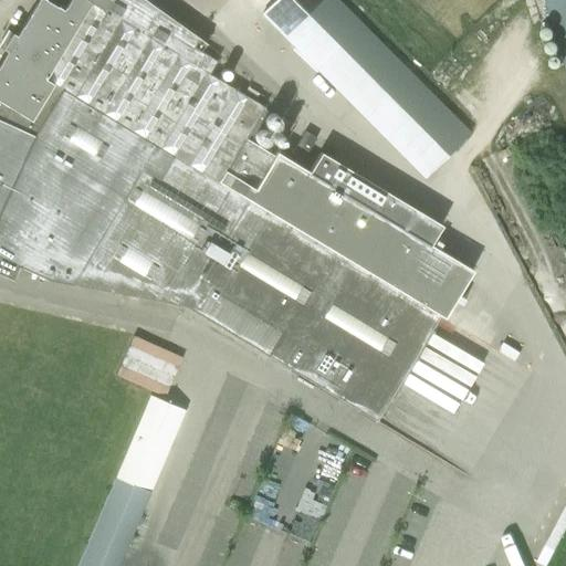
[(376,421),(439,315),(444,318),(471,275),(436,254),(439,248),(433,245),(430,251),(428,249),(439,230),(317,157),(306,176),(245,139),(264,108),(209,74),(217,61),(201,52),(206,44),(144,0),(67,0),(62,10),(46,0),(38,0),(17,35),(8,31),(0,43),(0,48),(7,52),(0,62),(0,273),(13,280),(19,266),(46,280),(187,307),(269,356),(376,421)]
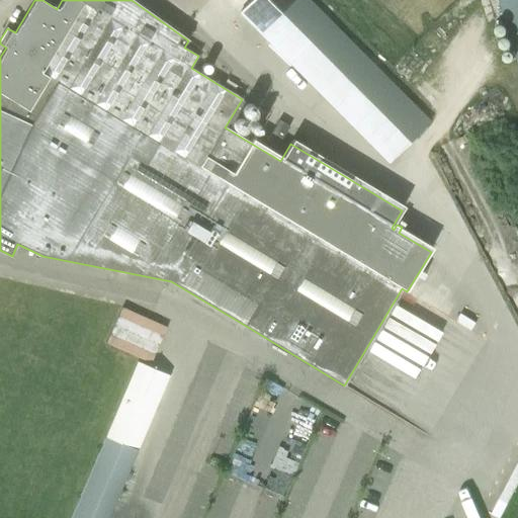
[(428,119),(379,71),(309,0),(252,0),(240,13),(243,15),(387,160),(428,119)]
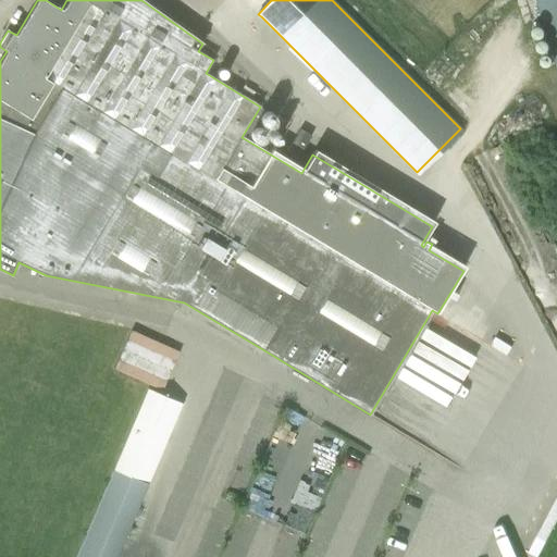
[(556,0),(535,0),(556,70),(556,0)]
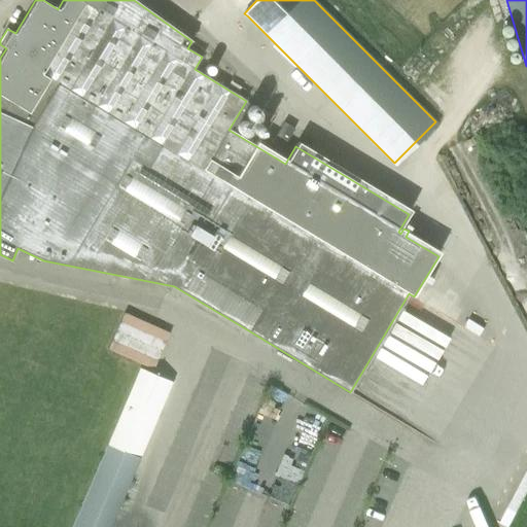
[(107,349),(153,370),(170,334),(125,313),(107,349)]
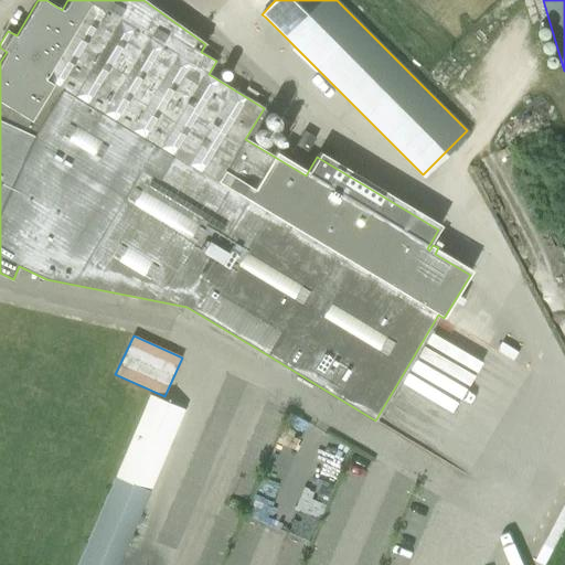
[(150,395),(114,478),(150,493),(185,409),(150,395)]
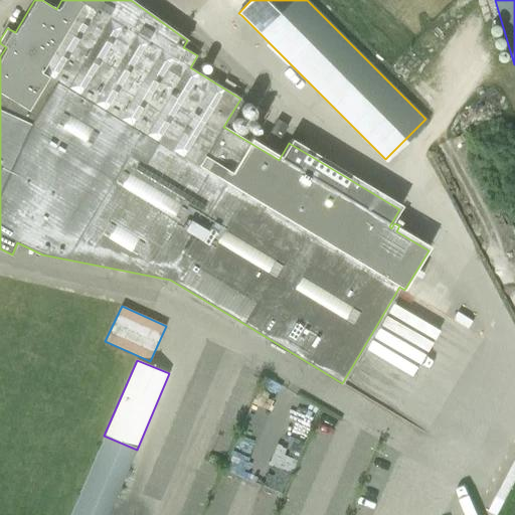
[(239,422),(259,376),(238,368),(219,414),(239,422)]
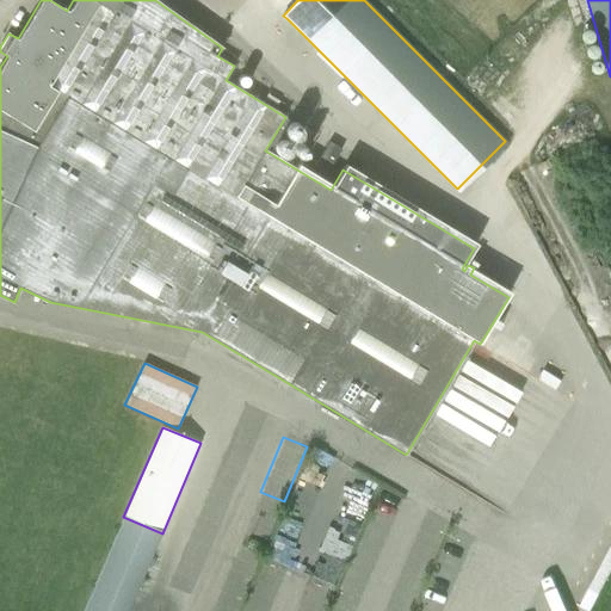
[(555,610),(578,610),(542,575),(530,586),(555,610)]
